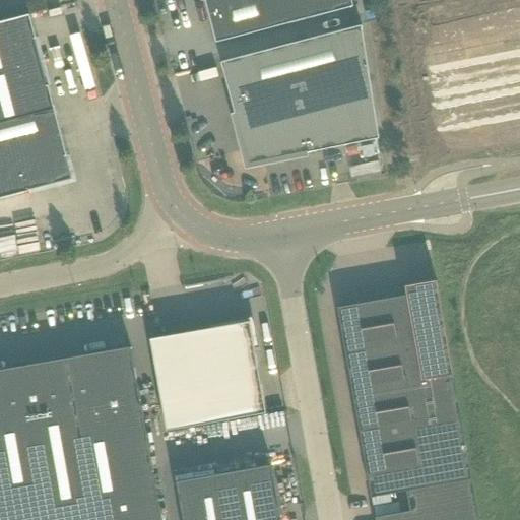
[(351,0),(204,0),(216,43),(353,7),(351,0)]
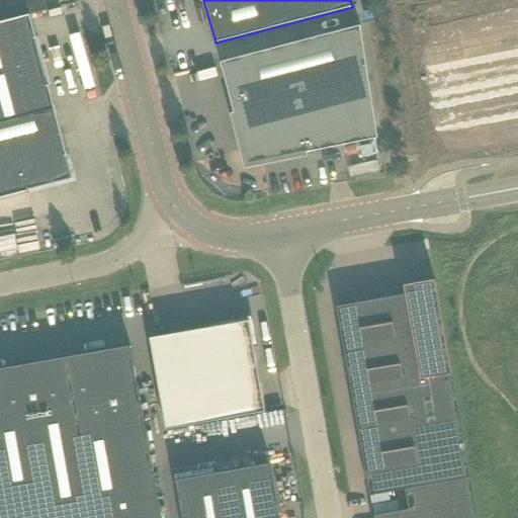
[(0,109),(52,96),(29,14),(0,22),(0,109)]
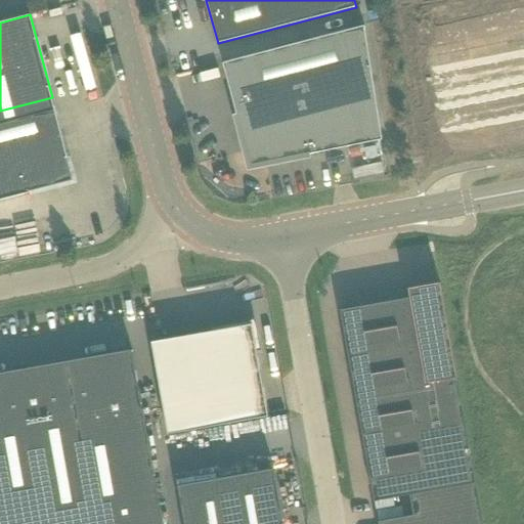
[(359,27),(223,62),(236,115),(237,115),(248,150),(265,162),(309,154),(309,155),(382,140),(364,26),(359,27)]
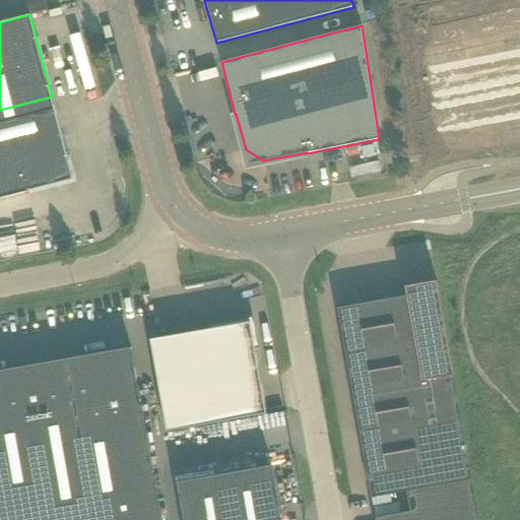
[(519,54),(437,70),(448,128),(519,114),(519,54)]
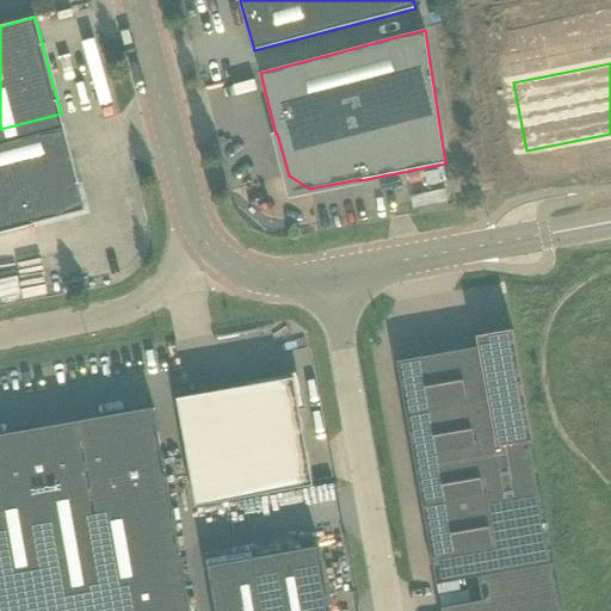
[(79,184),(61,113),(0,129),(0,233),(36,224),(35,223),(85,210),(78,184),(79,184)]
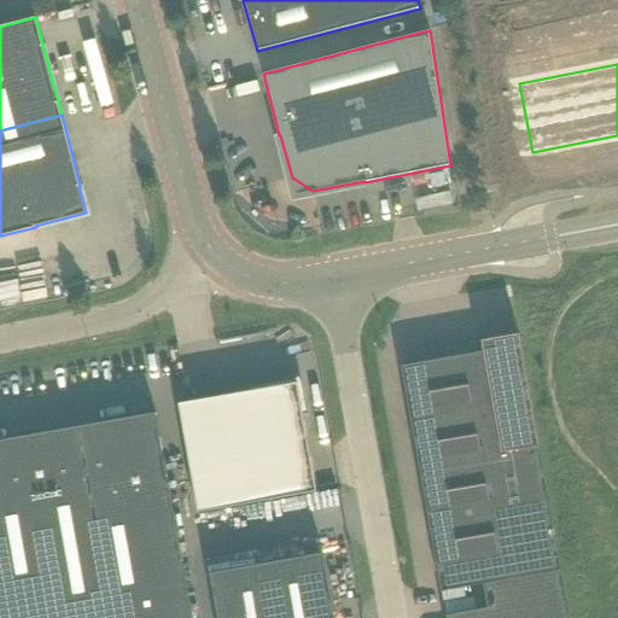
[(484,351),(402,366),(442,590),(445,617),(569,617),(561,570),(519,334),(482,340),(484,351)]
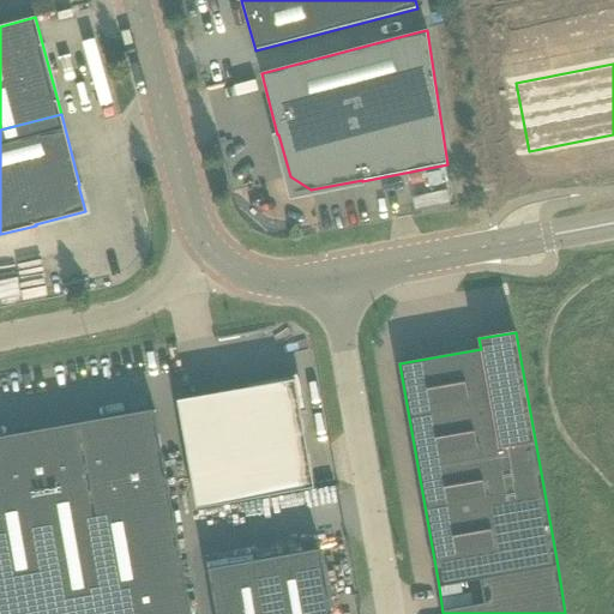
[(252,387),(247,389),(178,401),(197,510),(314,488),(301,411),(300,407),(295,380),(252,387)]
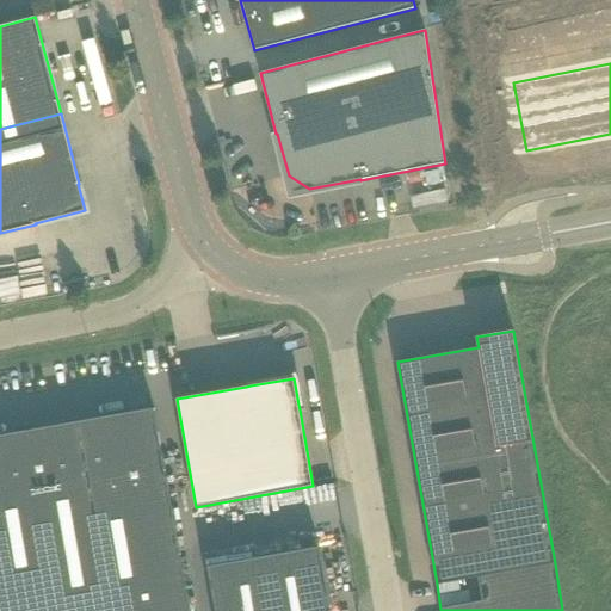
[(98,423),(0,439),(0,610),(190,610),(154,408),(98,418),(98,423)]
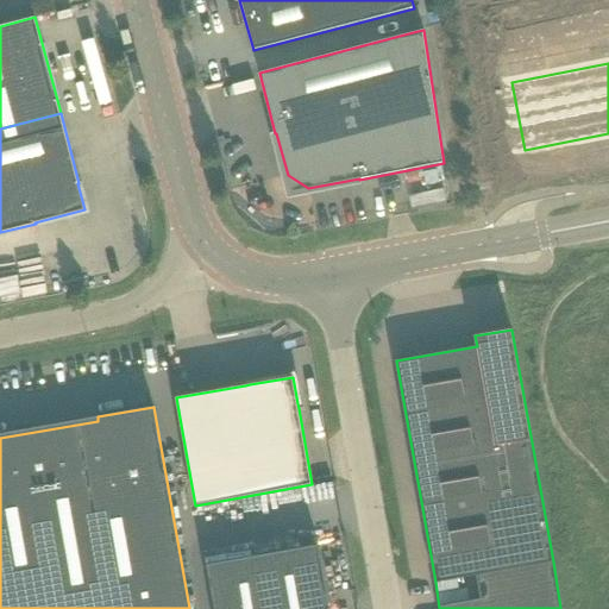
[(330,608),(319,545),(207,565),(214,608),(330,608)]
